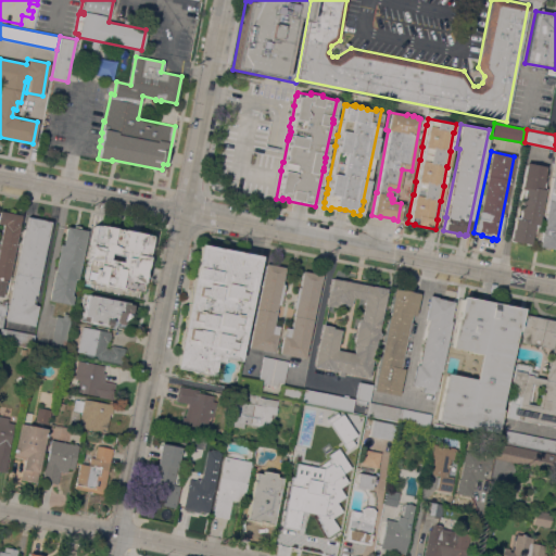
[(555,249),(539,245),(548,200),(547,200),(555,154),(555,249)]
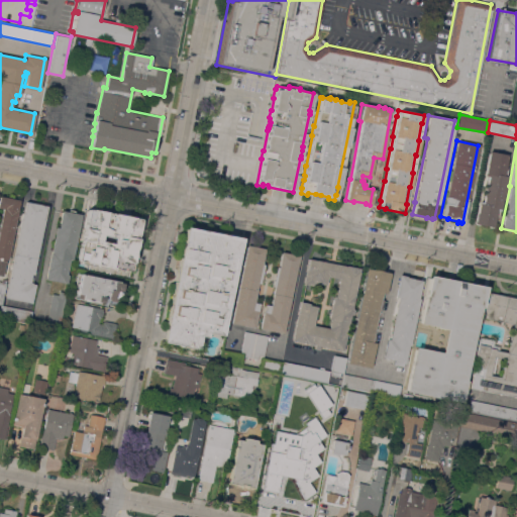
[(503,176),(507,176),(500,210),(496,209),(493,226),(475,223),(479,201),(483,202),(488,176),(484,175),(489,150),(507,154),(503,176)]
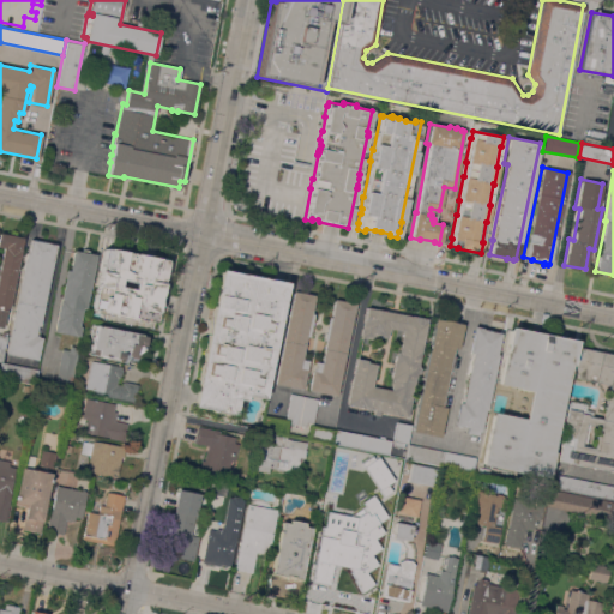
[(8,308),(6,308),(2,327),(0,326),(0,259),(2,247),(0,246),(0,232),(23,236),(8,308)]
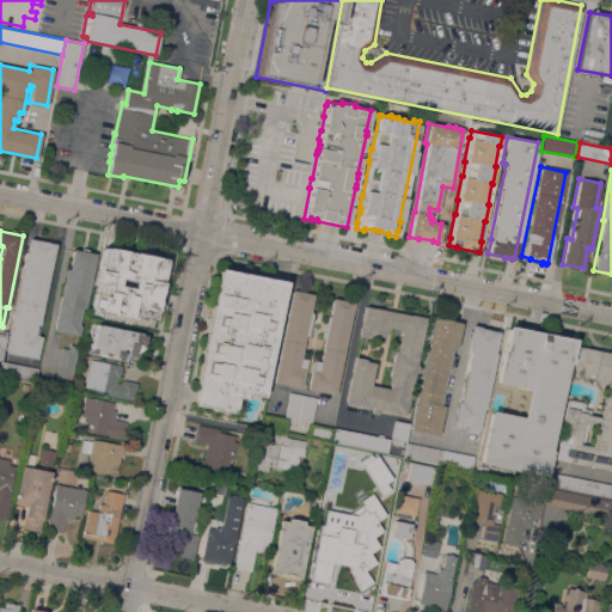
[(25,251),(28,251),(30,238),(55,244),(40,325),(37,324),(35,334),(38,335),(37,336),(42,336),(37,359),(5,352),(25,251)]
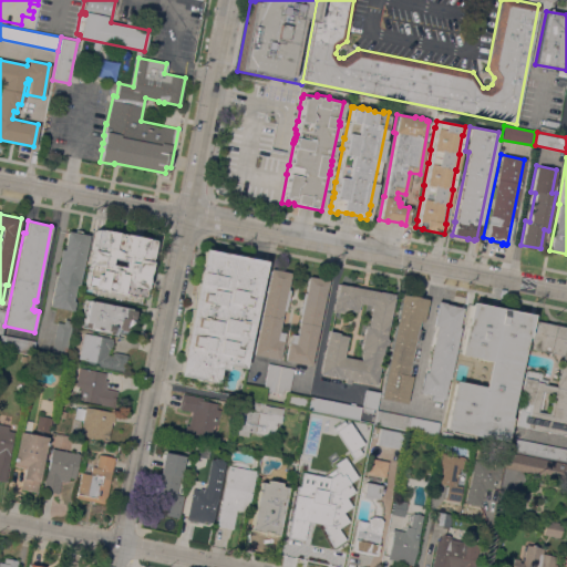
[(79,285),(75,284),(72,301),(75,301),(73,310),(49,306),(61,249),(63,249),(68,230),(74,232),(74,230),(75,230),(76,229),(81,230),(81,232),(81,233),(89,235),(79,285)]
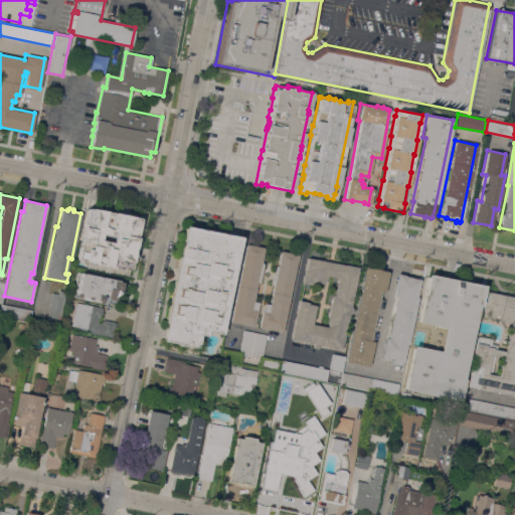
[(123,269),(121,270),(114,269),(115,267),(111,266),(111,268),(98,265),(98,263),(96,263),(95,265),(80,262),(80,260),(77,259),(88,208),(90,208),(91,208),(139,217),(140,219),(138,234),(137,234),(130,269),(129,270),(123,269)]
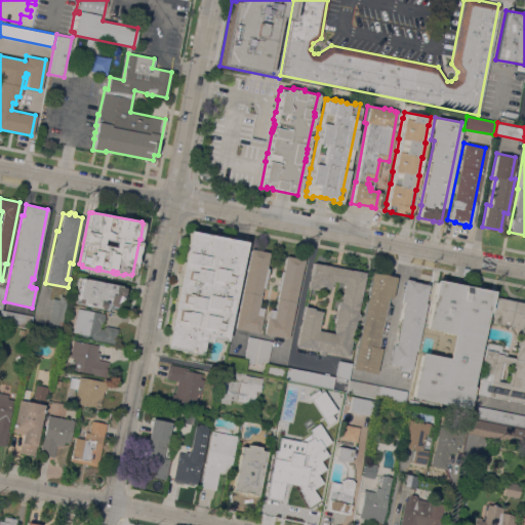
[(188,230),(244,241),(225,340),(210,337),(209,342),(202,340),(200,354),(165,347),(188,230)]
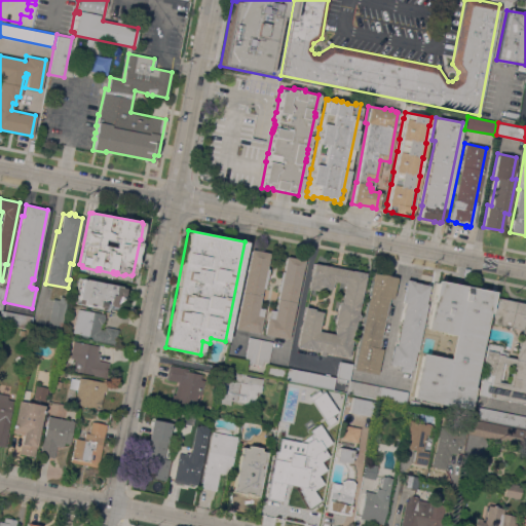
[(250,256),(249,256),(251,249),(269,253),(266,268),(268,269),(264,288),(262,288),(258,307),(264,308),(259,333),(235,328),(250,256)]
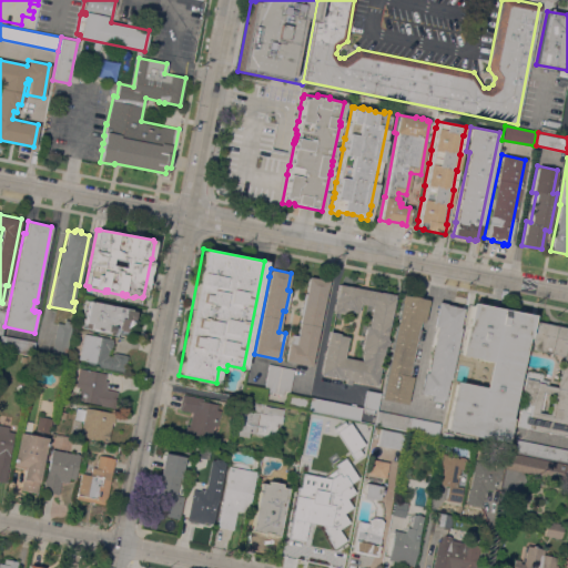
[(285,361),(291,334),(296,335),(301,314),(298,314),(303,293),(305,294),(308,276),(328,281),(311,366),(285,361)]
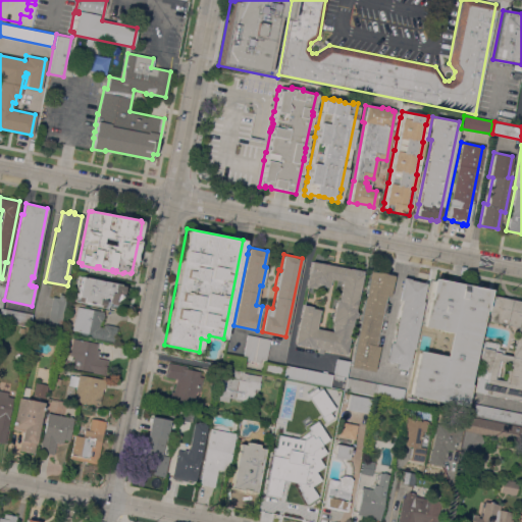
[(322,349),(322,353),(317,352),(318,349),(294,344),(302,304),(311,306),(311,308),(319,309),(316,328),(331,331),(333,322),(331,322),(336,299),(338,299),(342,281),(330,278),(328,286),(316,284),(316,288),(305,285),(308,273),(309,273),(311,261),(349,268),(363,270),(355,312),(357,312),(356,317),(353,317),(346,354),(322,349)]
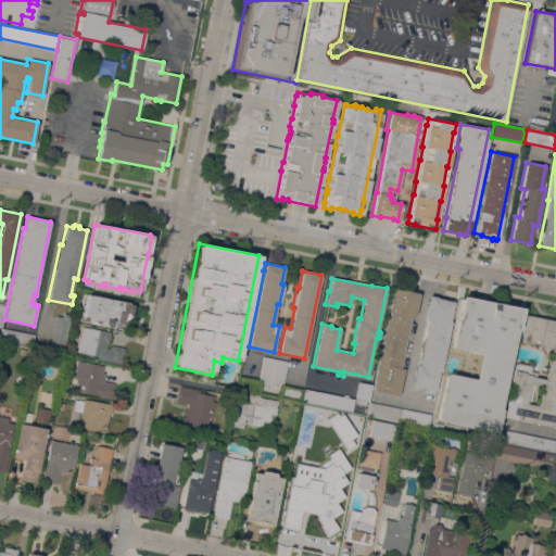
[(393,295),(392,295),(393,288),(419,293),(415,315),(411,314),(400,367),(404,368),(399,395),(374,390),(393,295)]
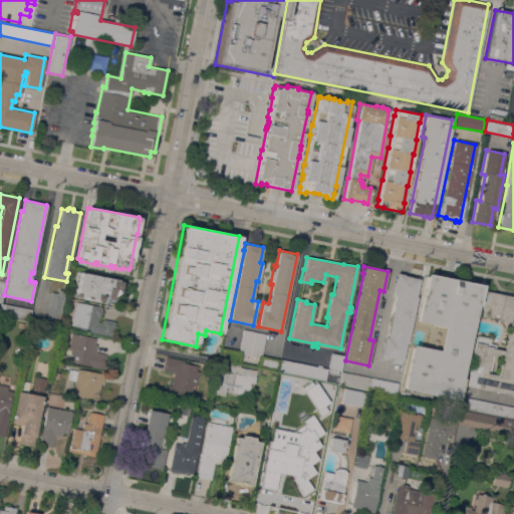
[(121,280),(119,292),(115,295),(114,299),(107,298),(104,292),(99,294),(102,295),(101,300),(80,296),(80,297),(73,296),(77,271),(121,280)]
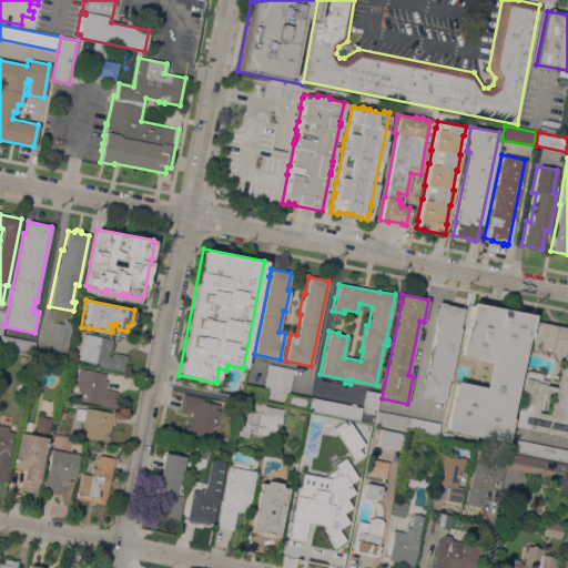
[(459,327),(460,327),(450,379),(449,379),(445,399),(444,398),(444,403),(434,401),(434,396),(433,396),(433,395),(422,393),(425,372),(428,373),(437,325),(434,325),(437,310),(436,310),(438,302),(446,303),(445,304),(463,307),(459,327)]
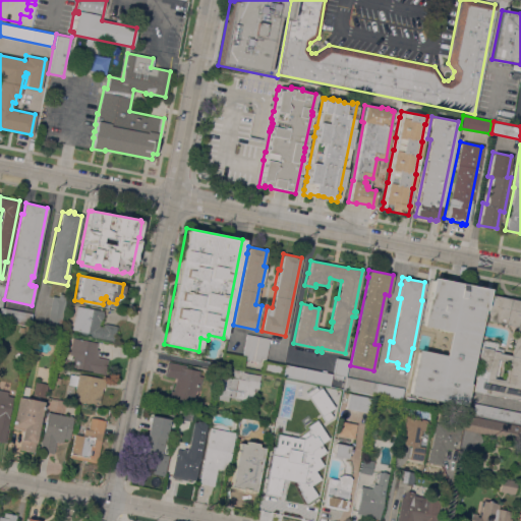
[(488,289),(484,309),(483,309),(468,384),(470,384),(465,405),(409,394),(417,350),(445,355),(450,332),(439,330),(439,329),(422,326),(431,277),(488,289)]
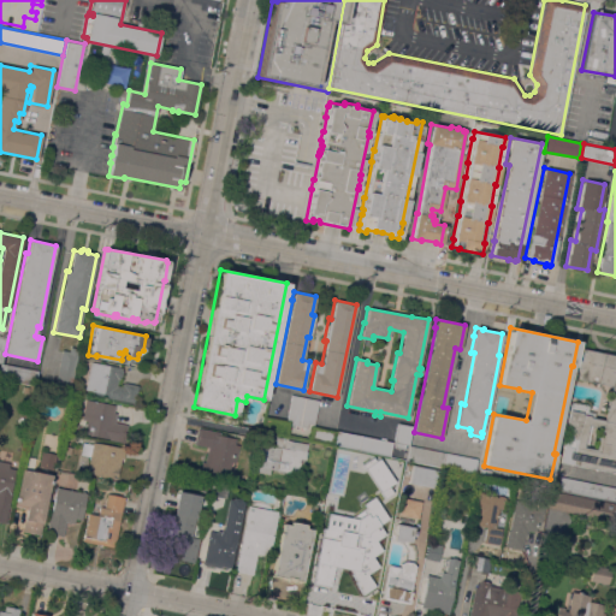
[(70,391),(54,388),(61,349),(69,351),(70,347),(78,349),(70,391)]
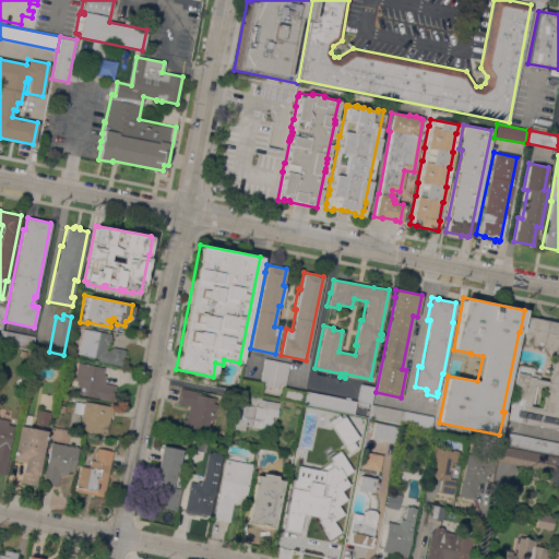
[(558,428),(509,419),(514,392),(512,392),(513,387),(515,387),(515,384),(514,384),(518,365),(534,368),(533,373),(539,375),(539,379),(548,381),(555,349),(523,343),(527,317),(558,321),(558,428)]
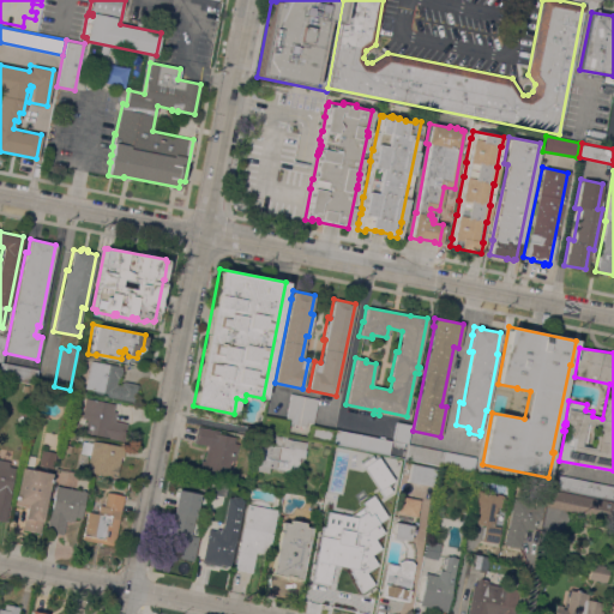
[(90,361),(119,366),(121,366),(121,368),(122,368),(121,375),(120,375),(119,378),(118,378),(116,384),(121,385),(122,381),(124,381),(137,384),(138,385),(134,401),(121,398),(121,399),(107,396),(107,393),(103,392),(102,395),(95,393),(96,390),(85,389),(90,361)]
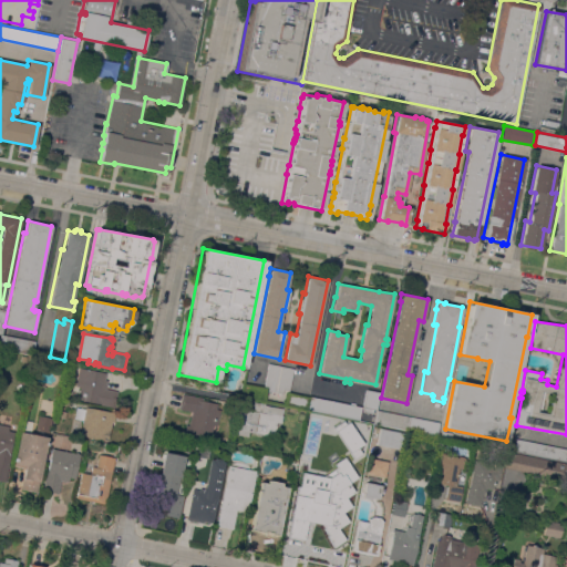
[(32,354),(0,348),(0,343),(2,334),(35,341),(32,354)]
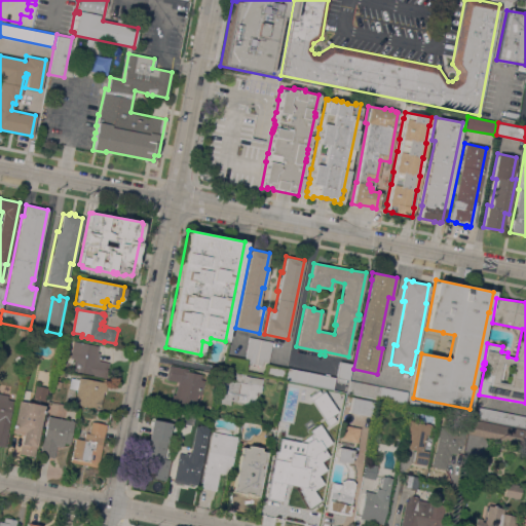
[(256,364),(249,363),(250,359),(245,358),(249,337),(261,339),(256,364)]
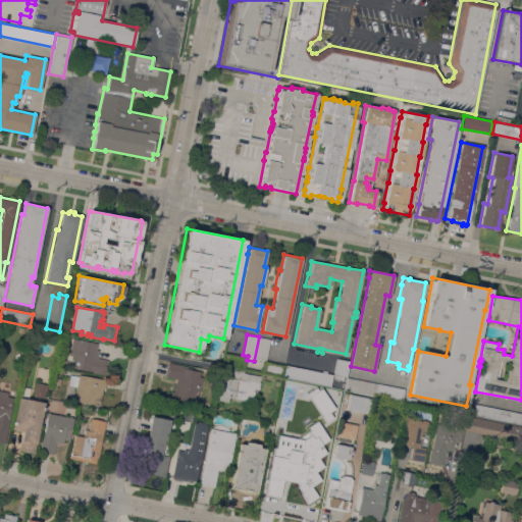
[(270,338),(266,359),(261,358),(260,362),(254,361),(259,336),(270,338)]
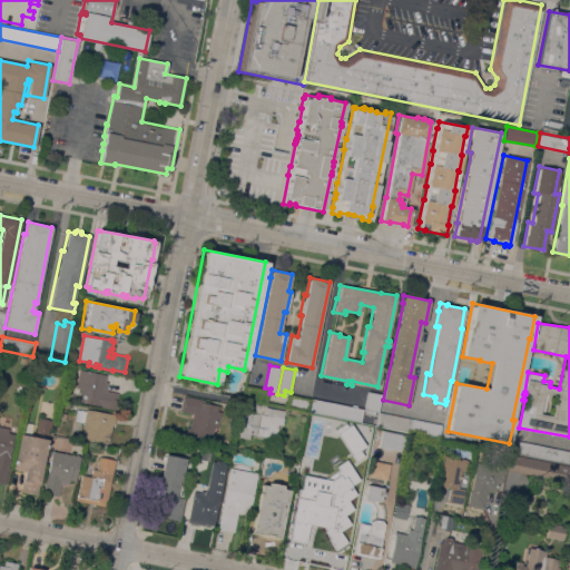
[(105,381),(108,382),(106,391),(118,393),(115,409),(78,401),(80,387),(76,387),(79,370),(106,374),(105,381)]
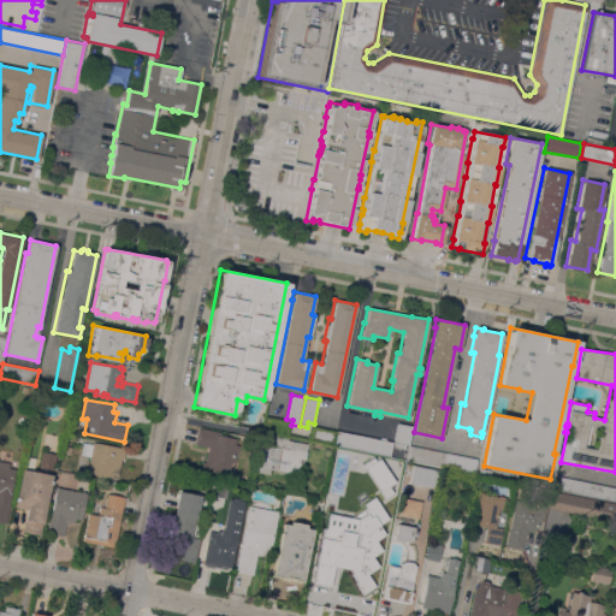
[(288,421),(285,434),(261,430),(264,416),(288,421)]
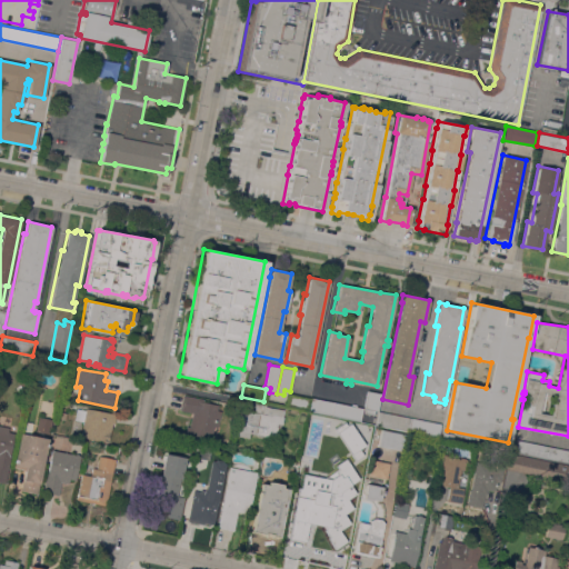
[(368,390),(381,393),(378,411),(375,410),(373,415),(365,412),(365,408),(363,408),(368,390)]
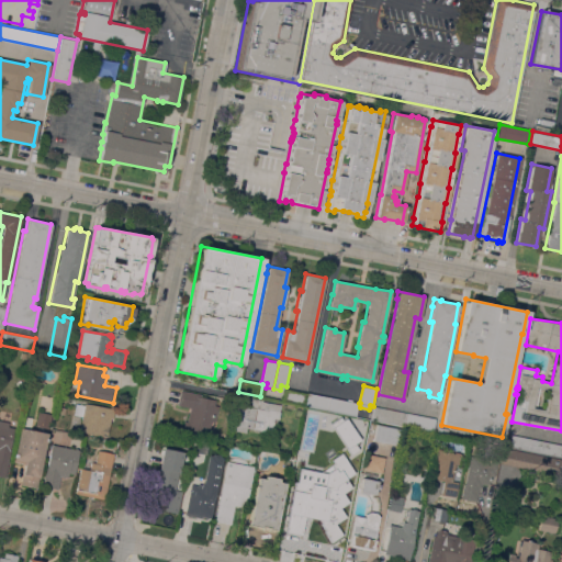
[(304,406),(282,402),(284,389),(306,393),(304,406)]
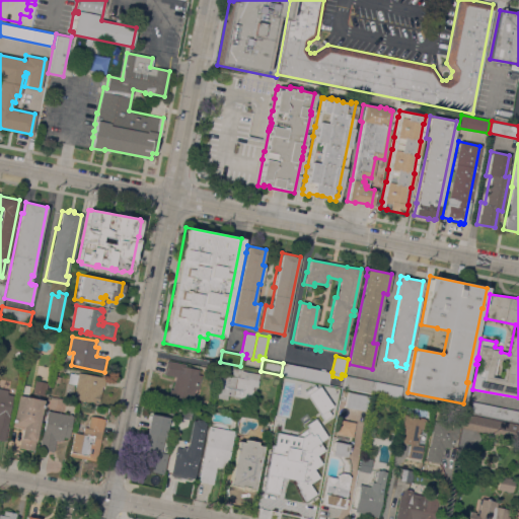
[(186,364),(184,366),(199,369),(198,374),(201,375),(198,389),(195,388),(193,394),(187,393),(184,400),(170,397),(174,380),(175,380),(175,376),(164,374),(166,360),(186,364)]
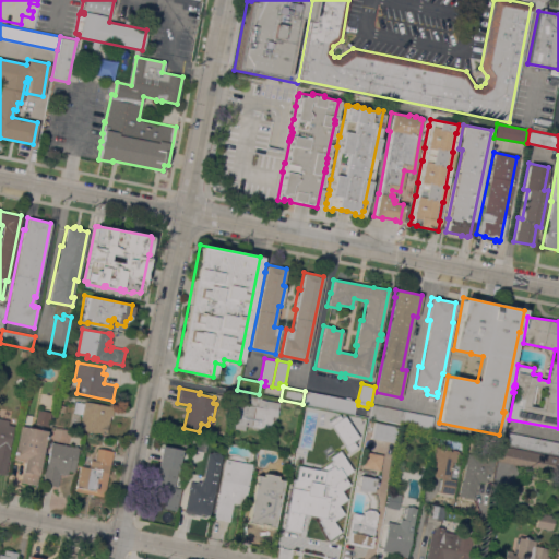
[(356,401),(354,415),(302,404),(305,391),(306,390),(356,401)]
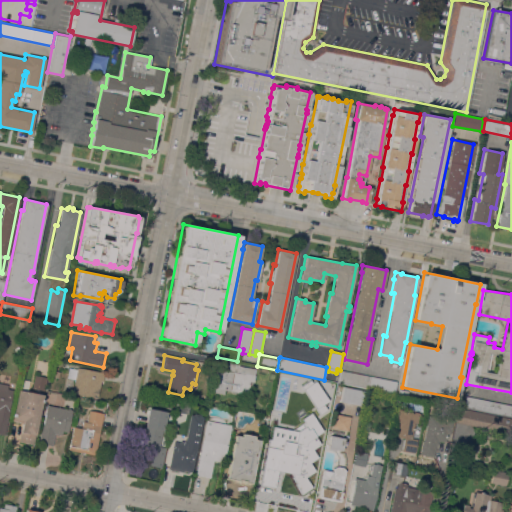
[(253,381),(250,381),(247,394),(224,389),(223,393),(213,391),(217,369),(228,371),(230,363),(239,364),(238,365),(255,368),(254,375),(253,381)]
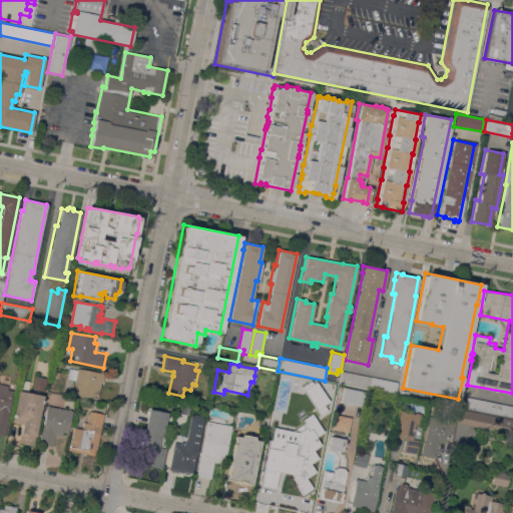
[(104,374),(102,382),(100,382),(99,389),(97,398),(72,393),(75,380),(67,378),(69,368),(76,370),(77,368),(104,374)]
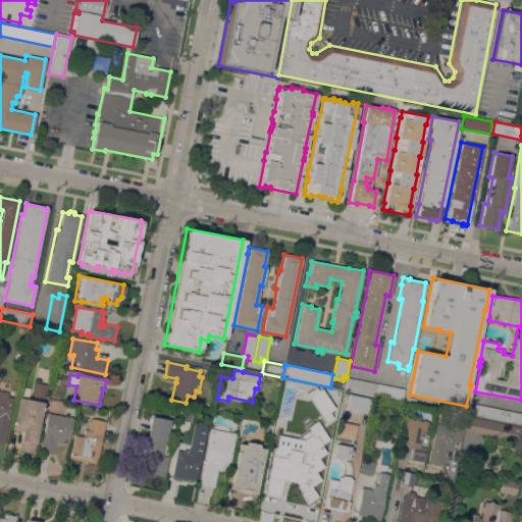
[(375,396),(345,389),(347,377),(377,383),(375,396)]
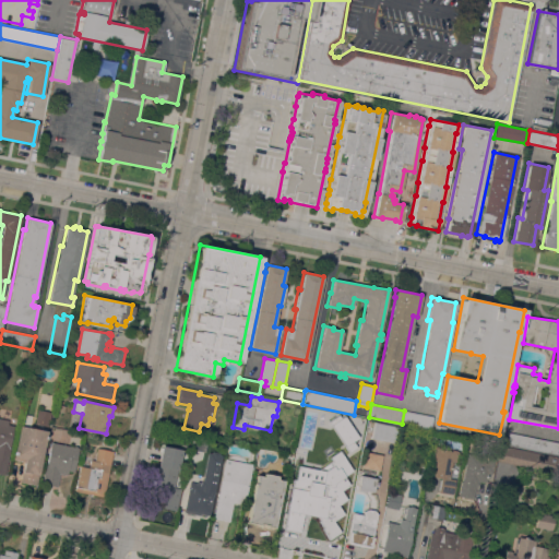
[(51,412),(48,426),(35,424),(38,409),(51,412)]
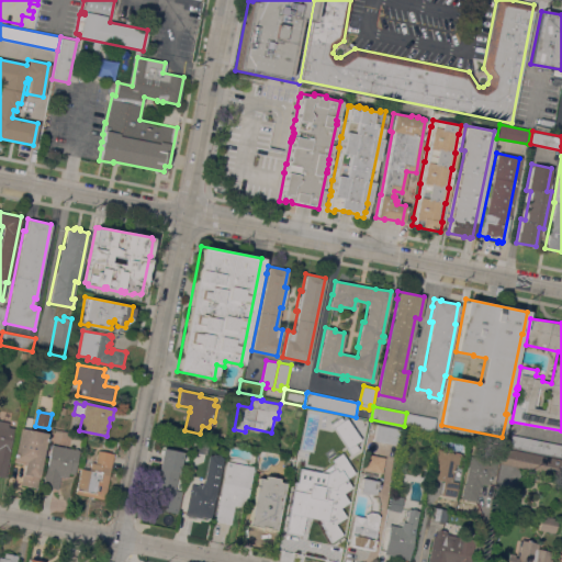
[(437,418),(435,431),(404,426),(406,413),(437,418)]
